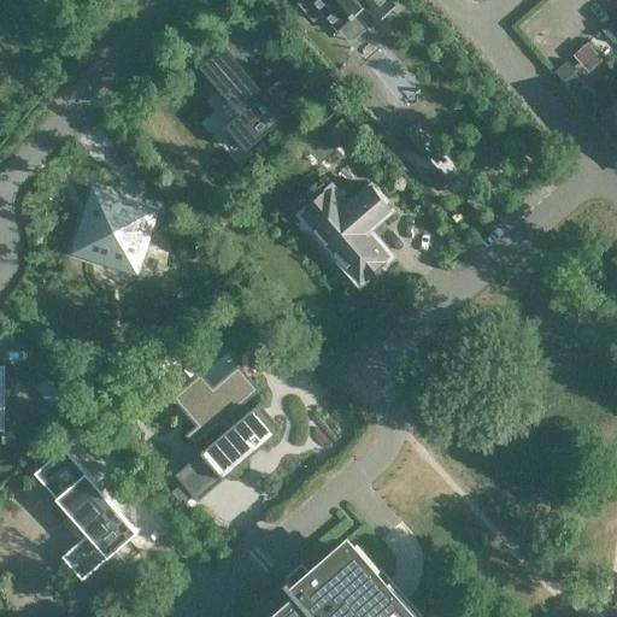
[(301,0),(299,3),(313,19),(322,12),(338,30),(358,13),(371,29),(395,7),(388,0),(301,0)]
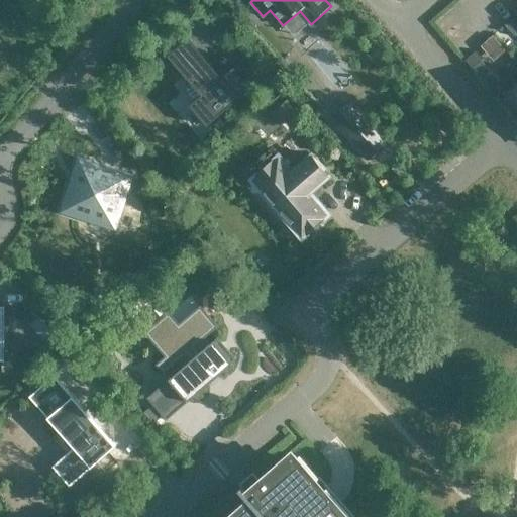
[(187,38),(167,56),(201,95),(189,106),(207,126),(251,87),(233,67),(221,77),(187,38)]
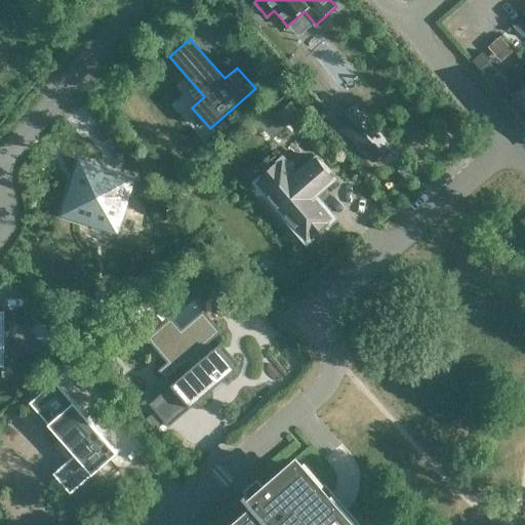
[(283,157),(246,189),(256,200),(260,205),(299,249),(334,218),(335,217),(321,201),(316,195),(335,178),(316,157),(297,173),(283,157)]
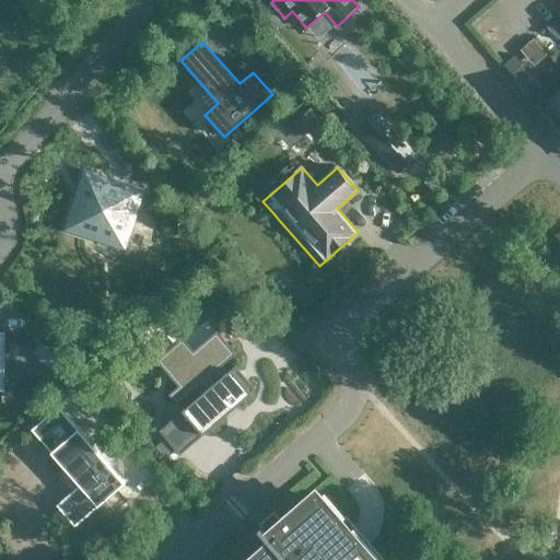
[(88,176),(71,226),(121,243),(138,193),(88,176)]
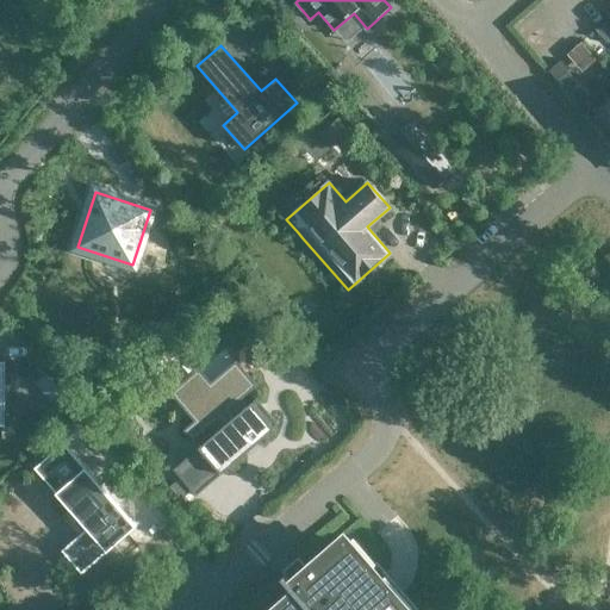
[(182,406),(182,408),(193,421),(184,430),(193,441),(205,430),(219,417),(225,424),(199,448),(219,472),(277,423),(255,399),(235,416),(229,409),(257,385),(236,361),(182,406)]
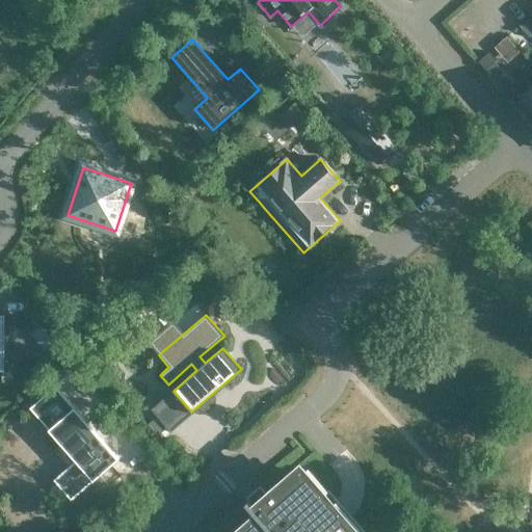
[(55,386),(29,408),(61,445),(53,451),(68,468),(53,480),(71,501),(118,459),(55,386)]
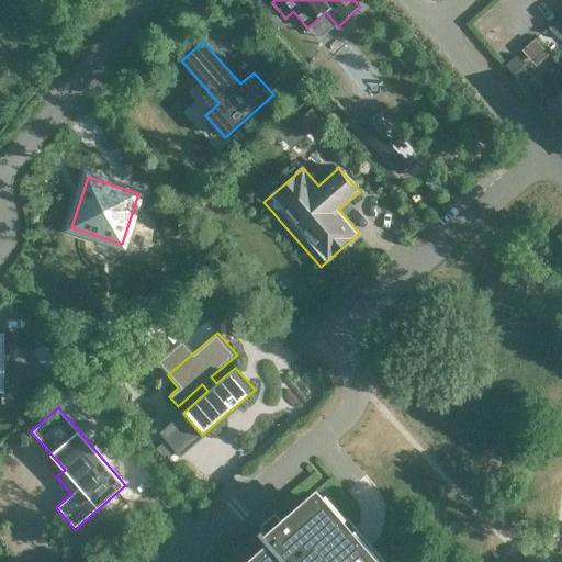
[(170,456),(175,451),(165,440),(156,448),(166,459),(170,456)]
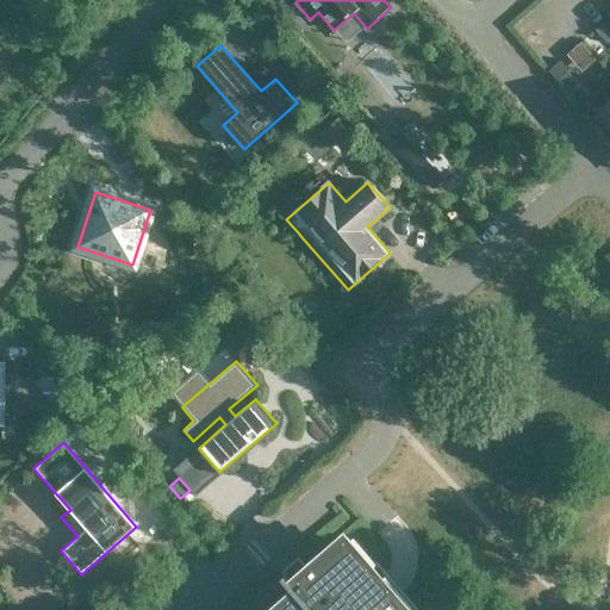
[(291,586),(263,609),(408,609),(397,597),(381,580),(383,579),(380,576),(372,566),(371,567),(346,539),(321,561),(321,560),(319,561),(316,558),(317,556),(316,554),(304,565),(305,566),(290,579),(285,574),(282,577),(291,586)]
